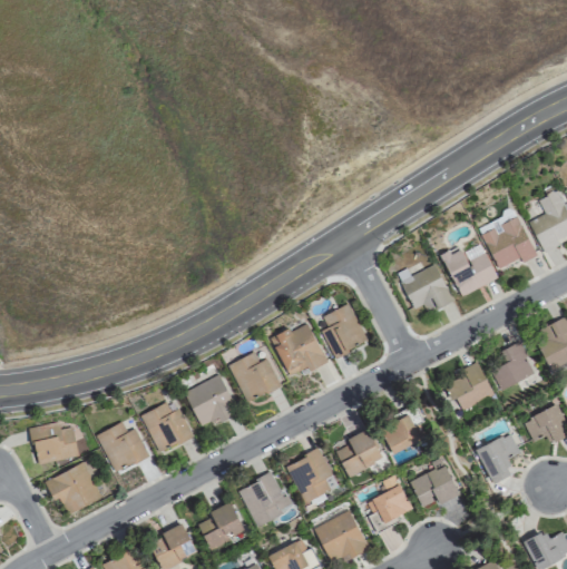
[(566,213),(557,192),(538,200),(545,215),(530,223),(545,254),(561,246),(558,241),(566,236),(566,213)]
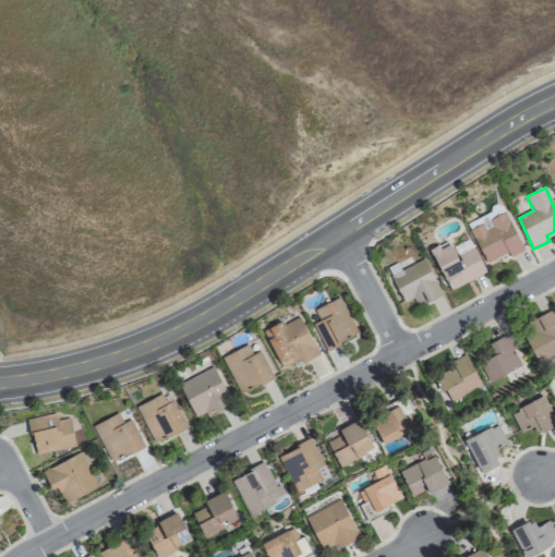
[(507,210),(471,226),(489,265),(511,254),(513,258),(526,252),(507,210)]
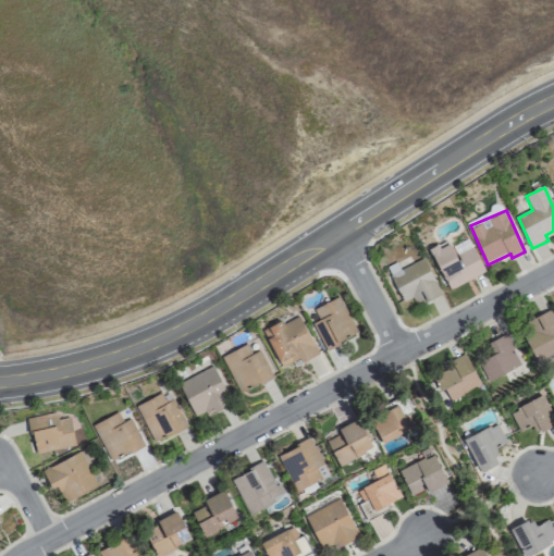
[(487,274),(471,241),(455,248),(453,244),(442,249),(440,245),(432,248),(451,291),(487,274)]
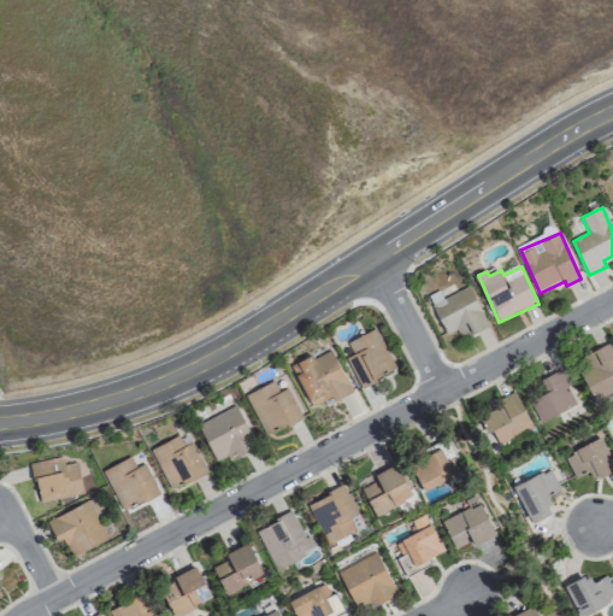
[(448,335),(459,330),(464,340),(491,328),(472,287),(444,299),(441,292),(430,297),(448,335)]
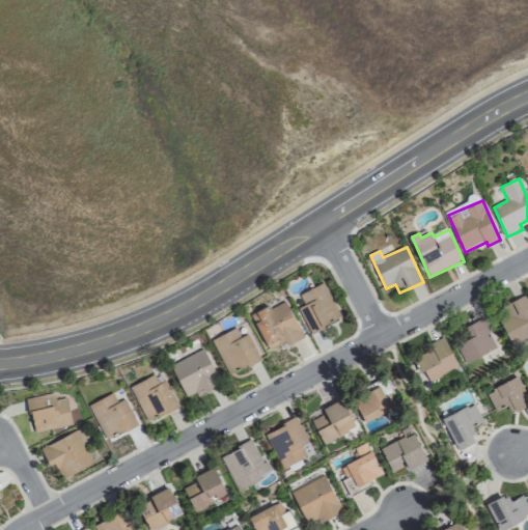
[(306,306),(300,308),(312,334),(342,318),(326,283),(301,296),(306,306)]
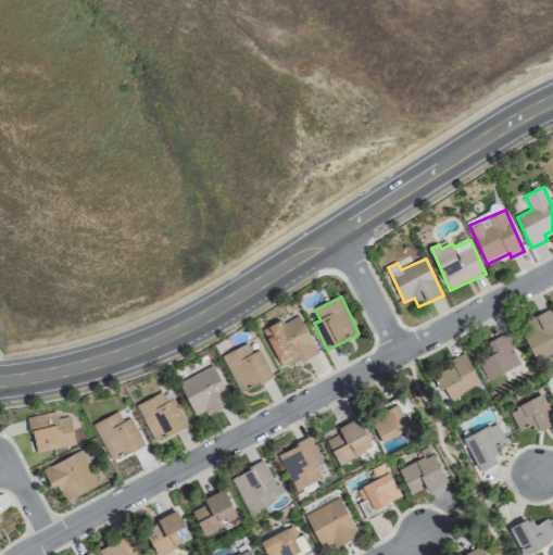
[(552,315),(529,315),(529,357),(552,357),(552,315)]
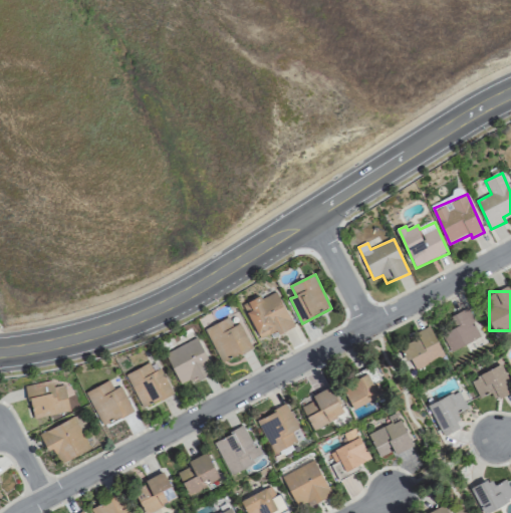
[(294,327),(279,292),(263,299),(262,296),(245,303),(260,340),(294,327)]
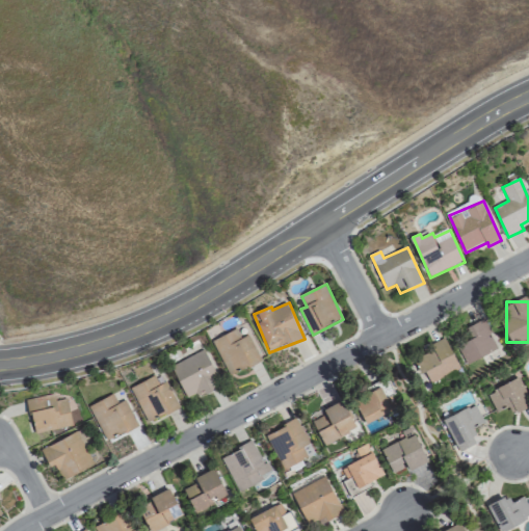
[(468,327),(473,340),(459,345),(468,365),(499,350),(492,333),(493,333),(487,319),(468,327)]
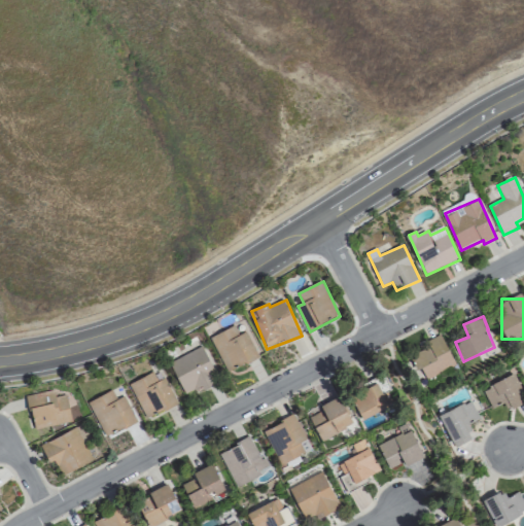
[(259,357),(247,331),(240,336),(236,326),(212,338),(229,373),(259,357)]
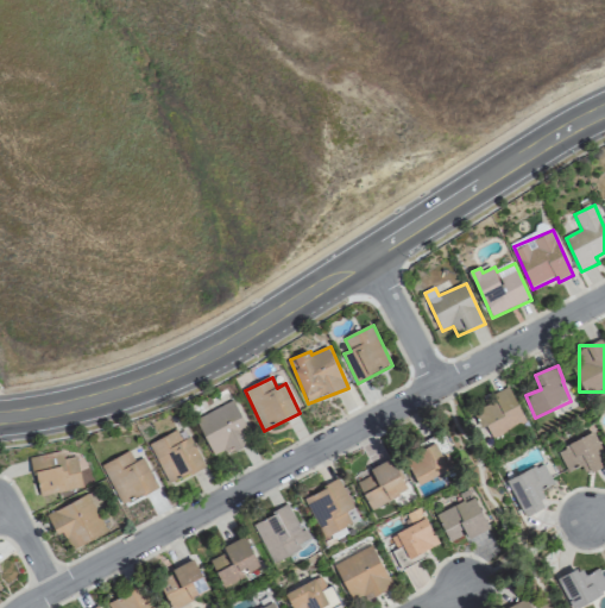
[(489,396),(492,407),(480,412),(490,439),(527,425),(512,387),(489,396)]
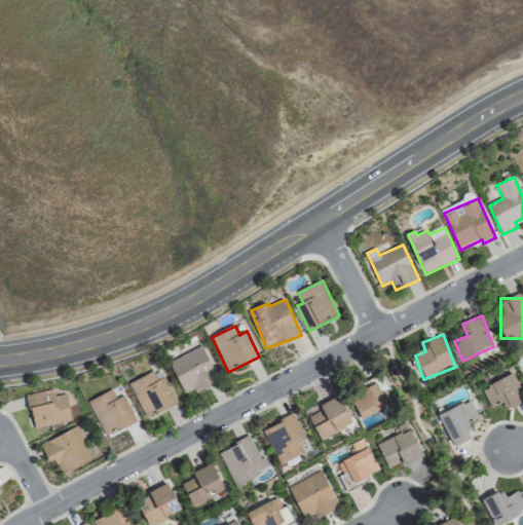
[(201,386),(203,390),(220,383),(203,347),(171,362),(185,394),(201,386)]
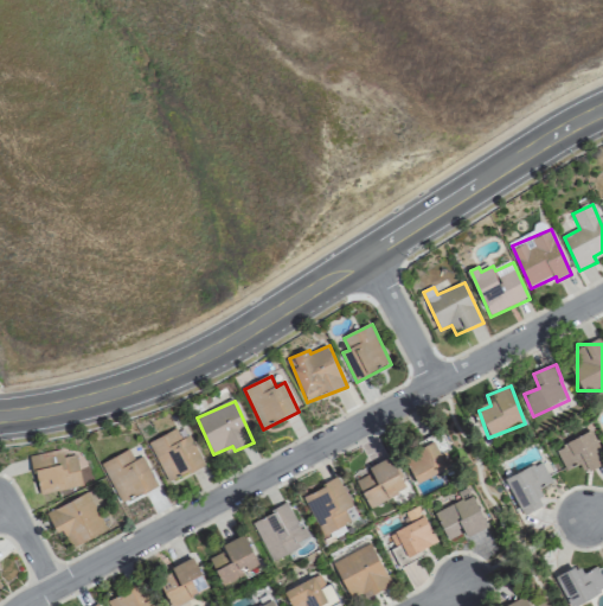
[(170,483),(206,466),(192,435),(183,440),(178,429),(151,442),(170,483)]
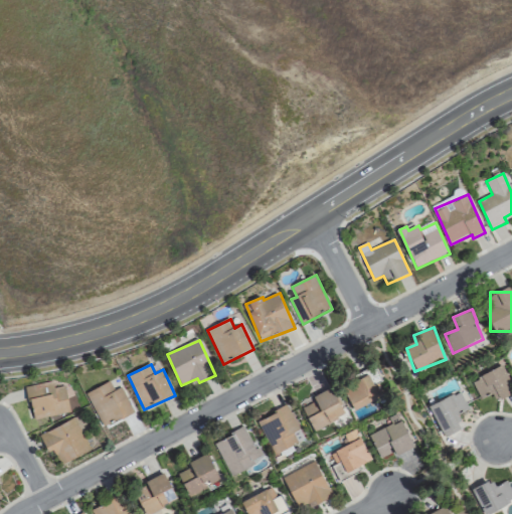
[(493,394),(496,401),(511,394),(511,383),(504,365),(473,379),(482,399),(493,394)]
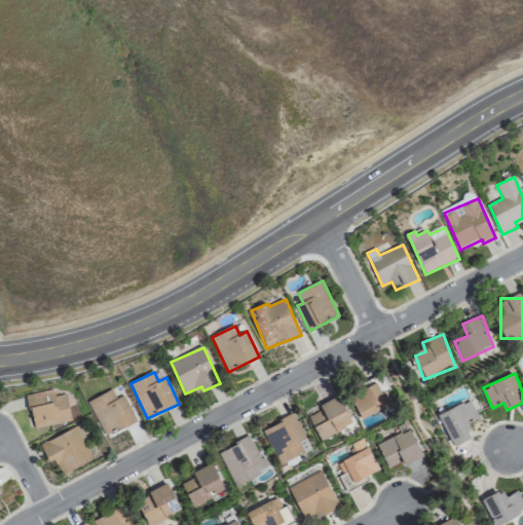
[(363,419),(389,407),(378,383),(351,396),(363,419)]
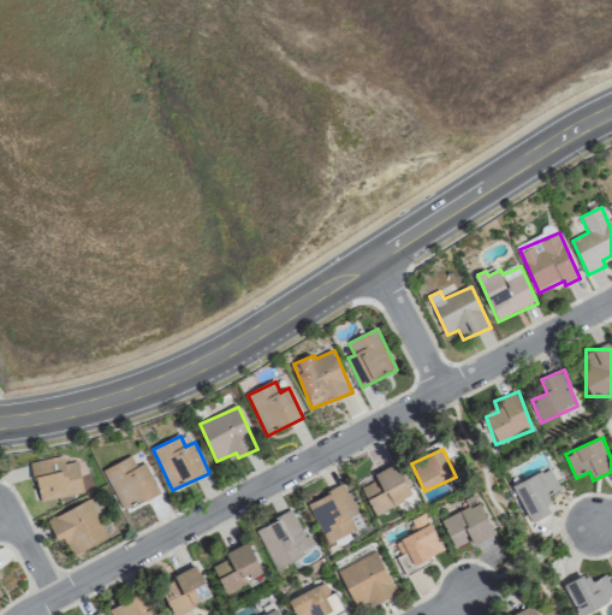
[(42,503),(87,494),(79,462),(66,465),(65,456),(33,463),(42,503)]
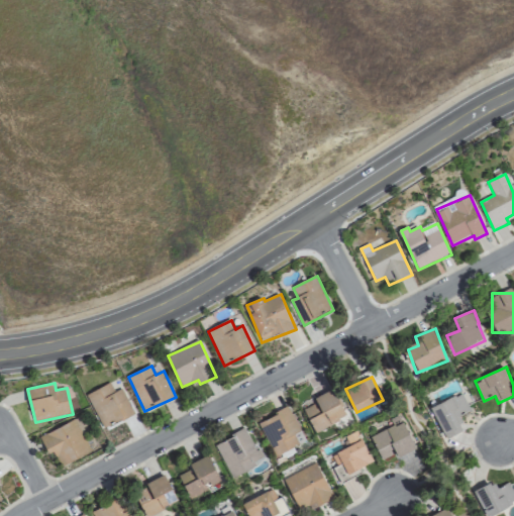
[(135,414),(123,389),(116,393),(111,383),(87,395),(104,429),(135,414)]
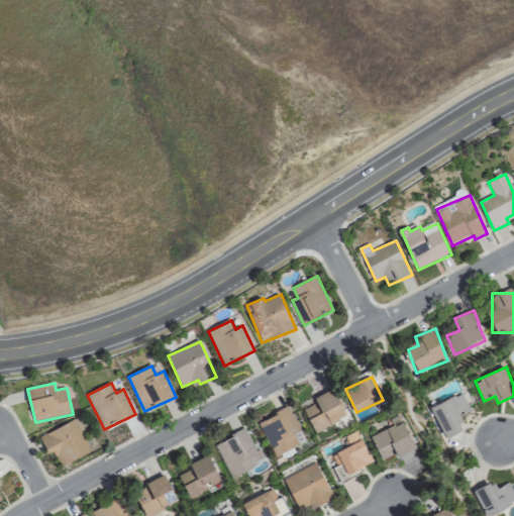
[(315,398),(317,404),(305,409),(314,431),(347,418),(335,390),(315,398)]
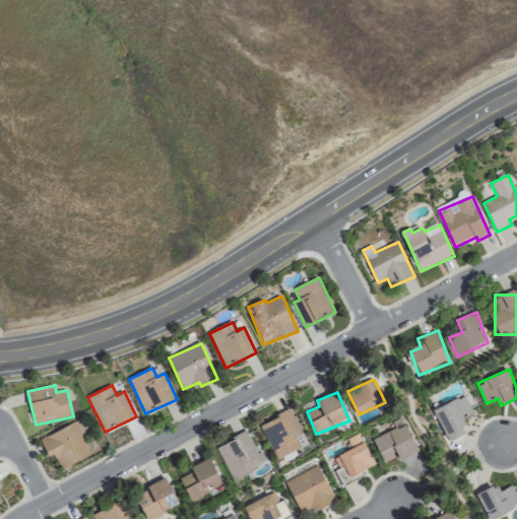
[(468,434),(462,418),(474,413),(466,395),(435,409),(450,442),(468,434)]
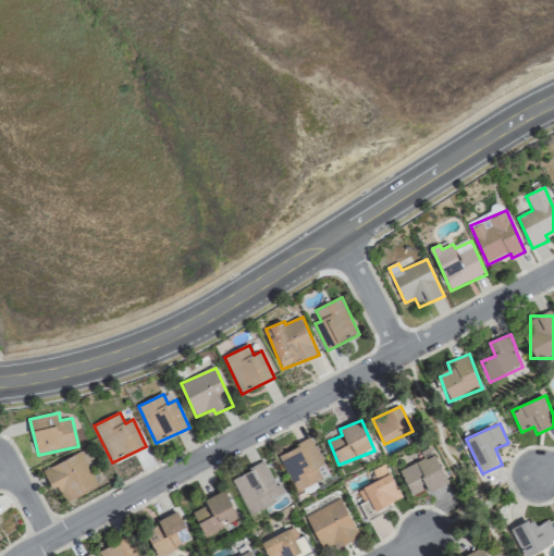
[(332,479),(312,439),(280,455),(298,494),(332,479)]
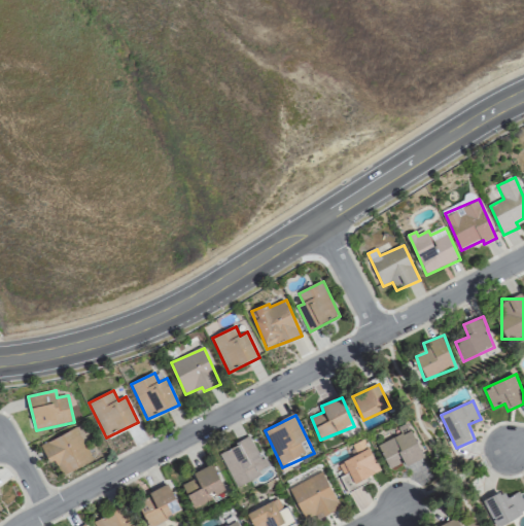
[(95,461),(85,443),(91,441),(83,425),(42,445),(50,463),(56,461),(63,476),(95,461)]
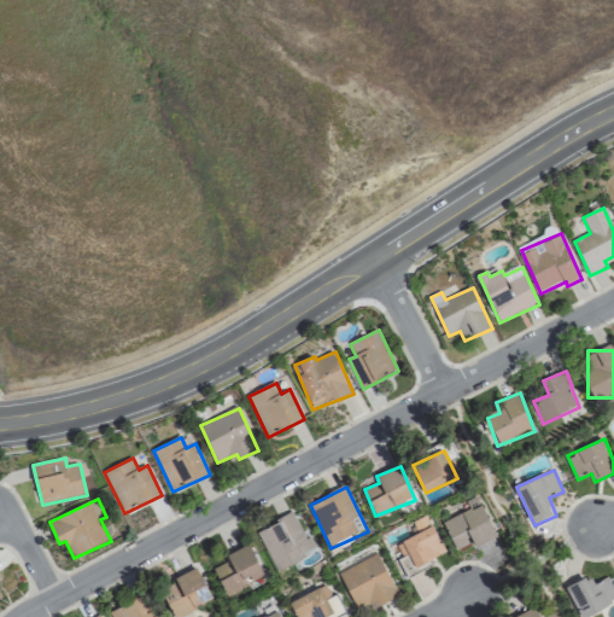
[(498,537),(483,504),(444,523),(457,551),(473,543),(475,548),(498,537)]
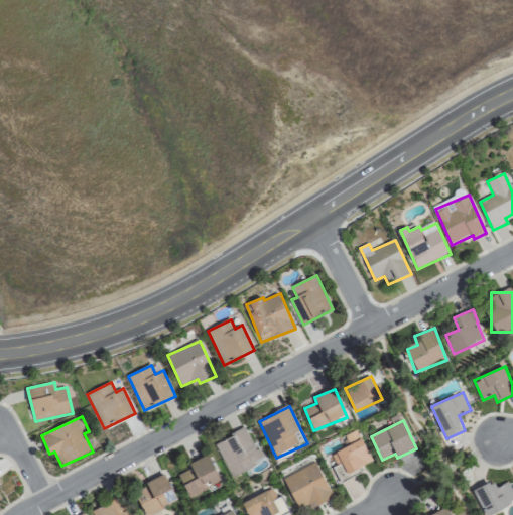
[(248,428),(216,443),(233,478),(258,466),(255,462),(262,458),(248,428)]
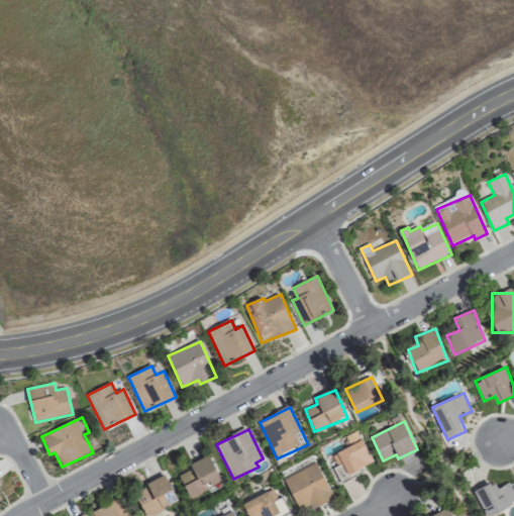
[(337,467),(343,463),(347,475),(374,463),(361,430),(346,436),(350,447),(333,455),(337,467)]
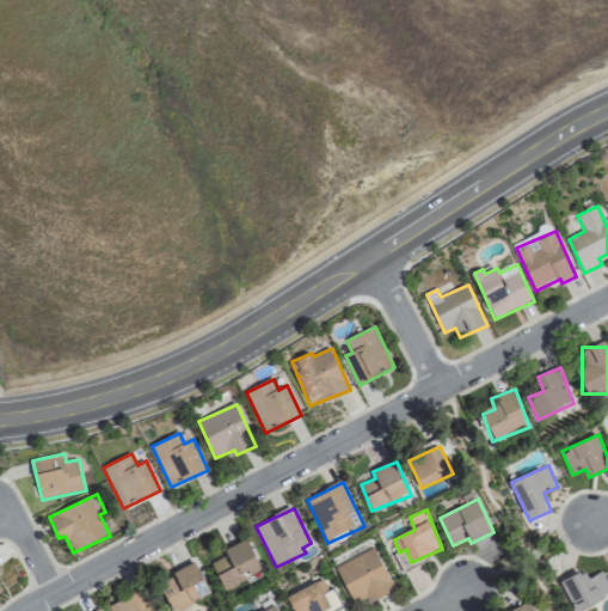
[(263,573),(249,539),(223,550),(227,557),(213,563),(225,590),(263,573)]
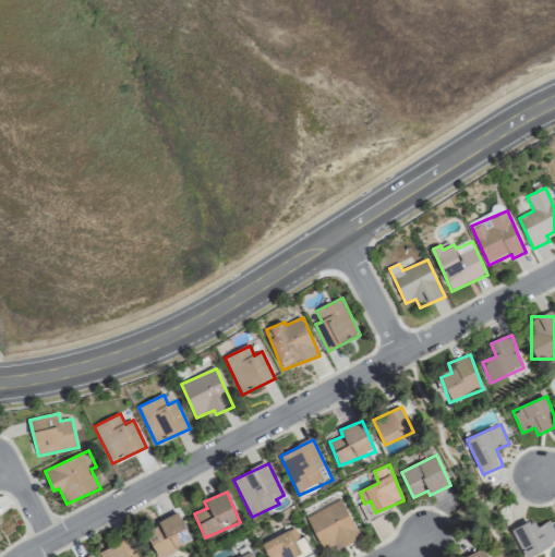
[(324,552),(337,545),(338,549),(361,540),(344,500),(308,517),(324,552)]
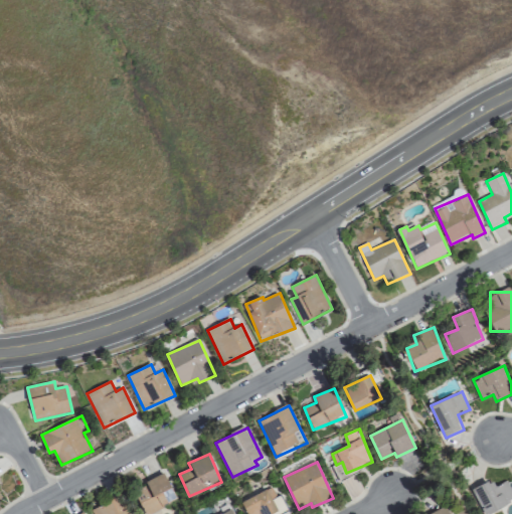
[(149,513),(178,501),(166,474),(135,489),(146,513),(149,513)]
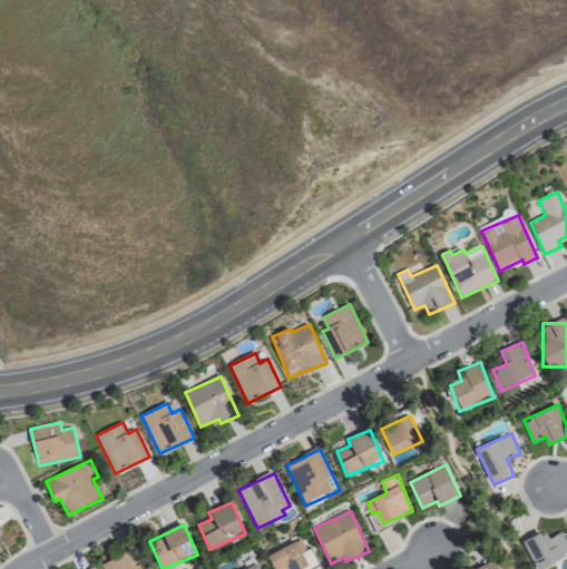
[(539,568),(566,557),(566,536),(565,532),(548,539),(546,531),(525,540),(537,568),(539,568)]
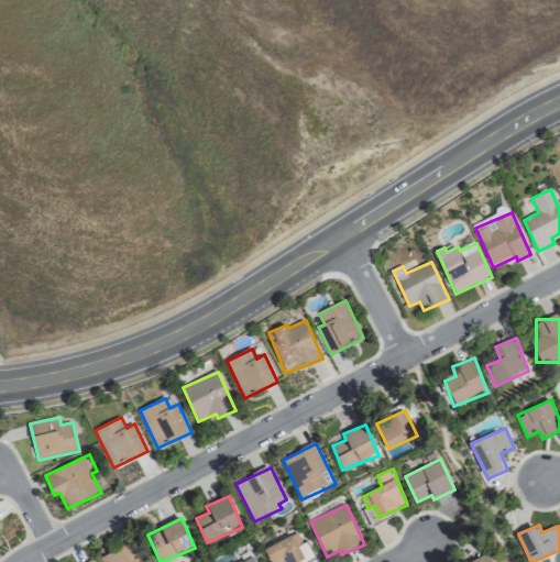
[(309,541),(303,543),(298,533),(265,548),(272,561),(314,561),(317,560),(309,541)]
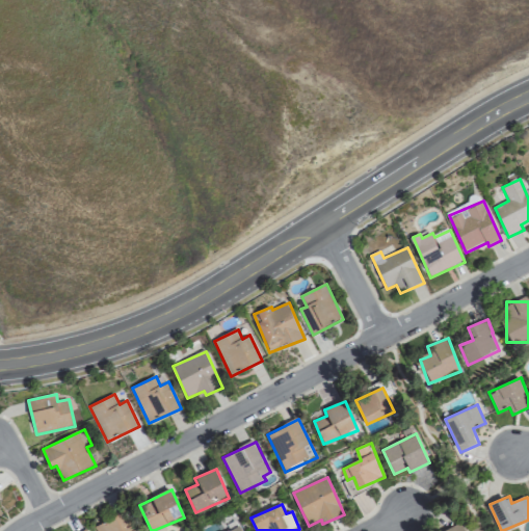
[(96,526),(98,530),(136,530),(127,510),(96,526)]
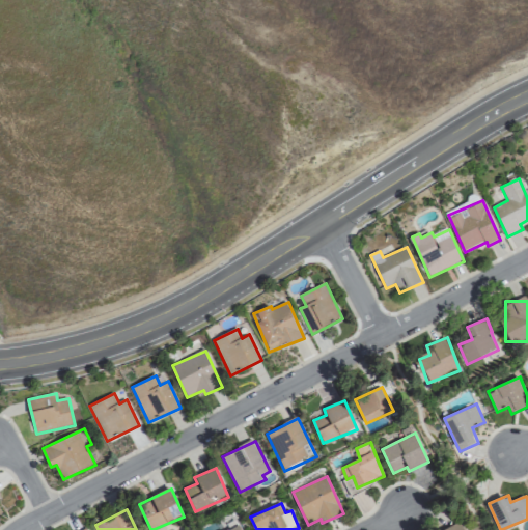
[(466,529),(461,520),(441,529),(466,529)]
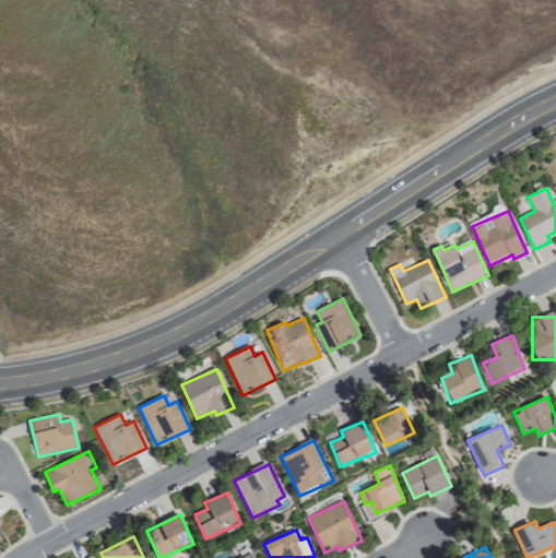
All buildings are outlined.
